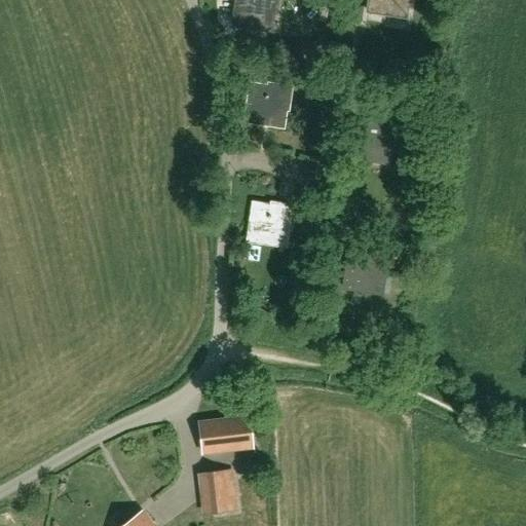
[(254,11),(274,13),(275,0),(234,0),(232,26),(252,29),(254,11)]
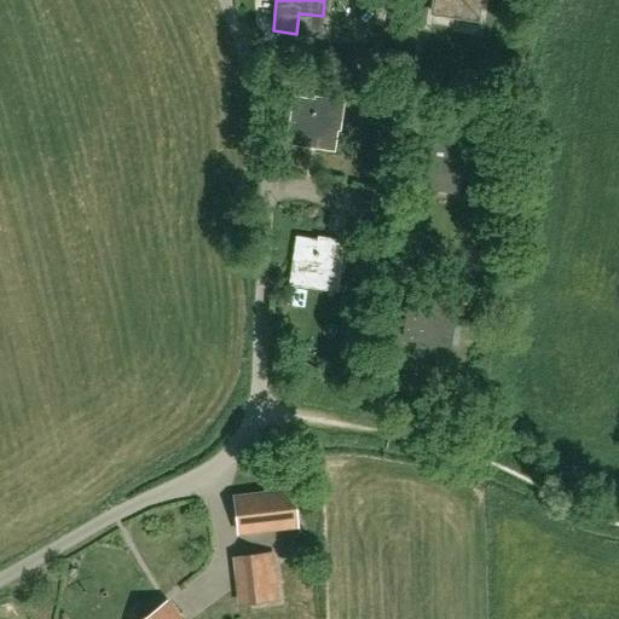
[(434,0),(433,13),(456,17),(455,21),(480,23),(482,0),(434,0)]
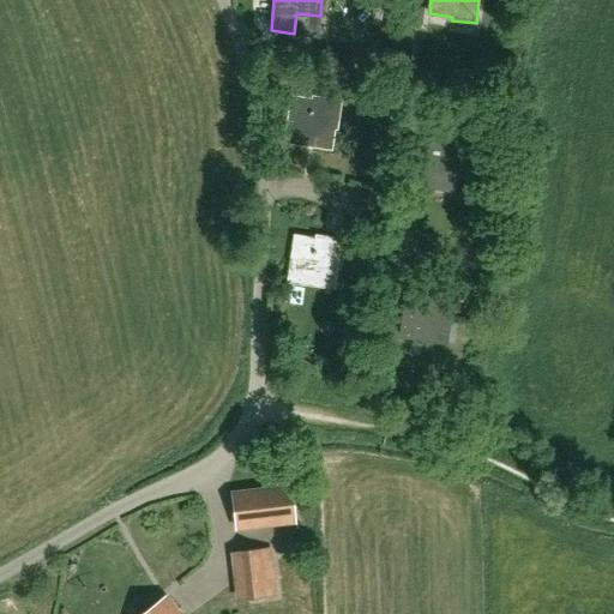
[(311,126),(335,128),(338,103),(312,100),(312,102),(292,98),(286,143),(308,145),(311,126)]
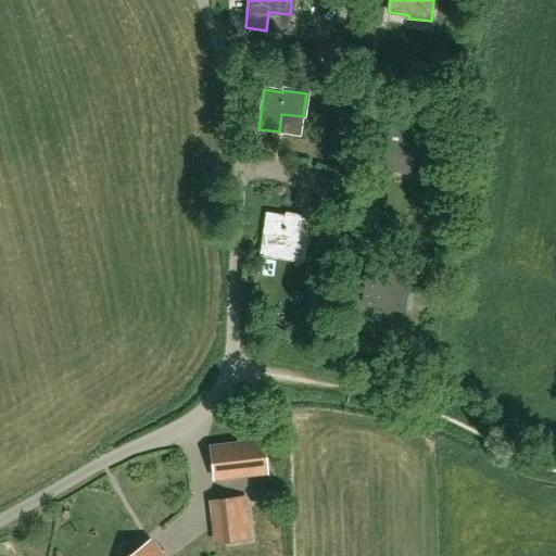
[(406,154),(428,158),(431,134),(407,130),(406,133),(389,129),(382,169),(403,173),(406,154)]
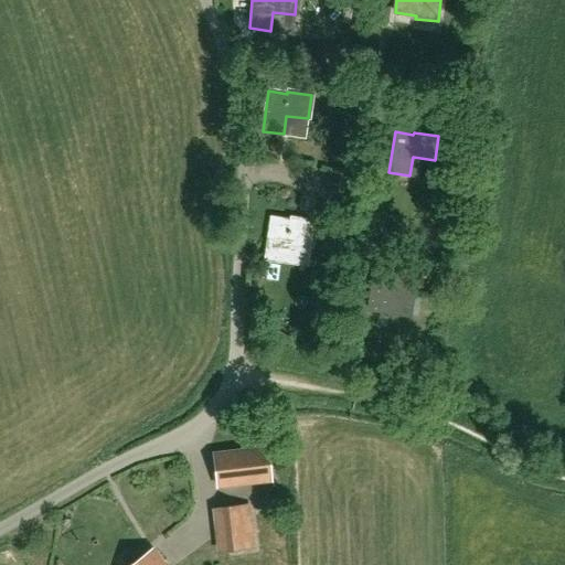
[(289,243),(311,246),(315,223),(290,219),(290,221),(272,219),(265,258),(286,262),(289,243)]
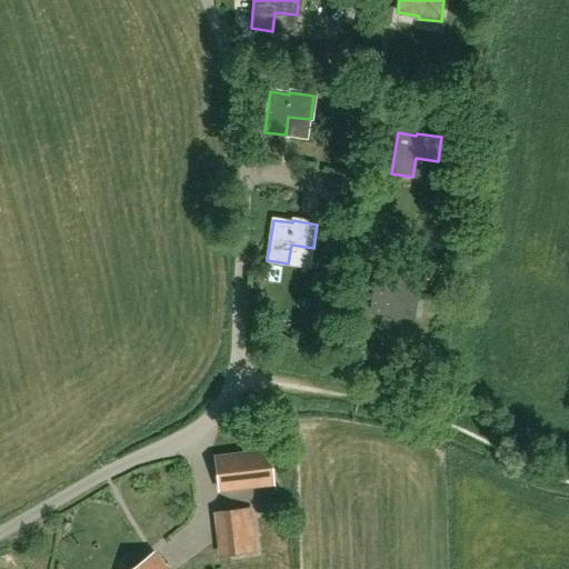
[(417,299),(421,276),(396,272),(396,275),(377,271),(371,312),(392,315),(395,297),(417,299)]
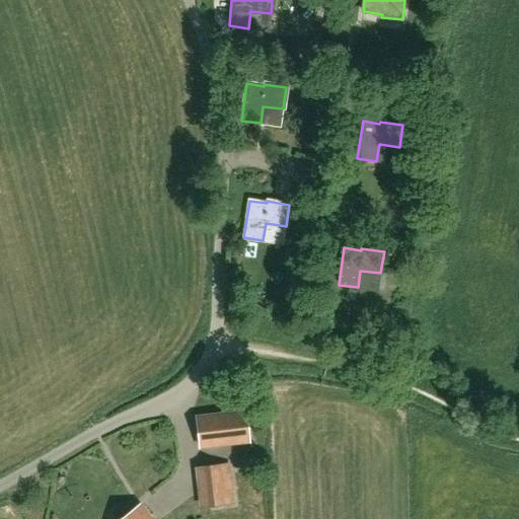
[(230,414),(233,443),(249,441),(245,412),(230,414)]
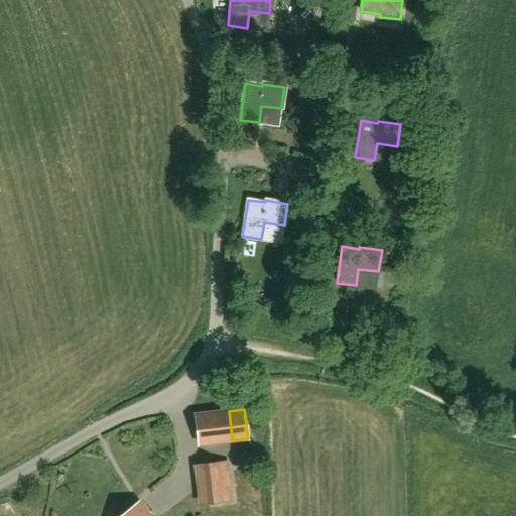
[(199,444),(232,440),(229,411),(196,415),(199,444)]
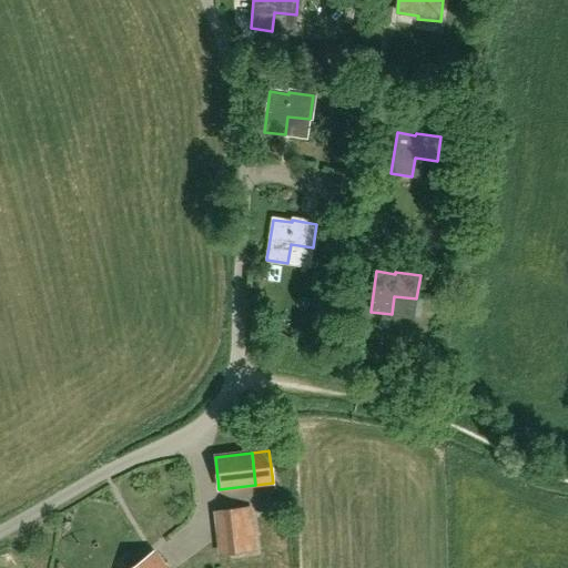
[(247,504),(211,505),(214,549),(251,547),(247,504)]
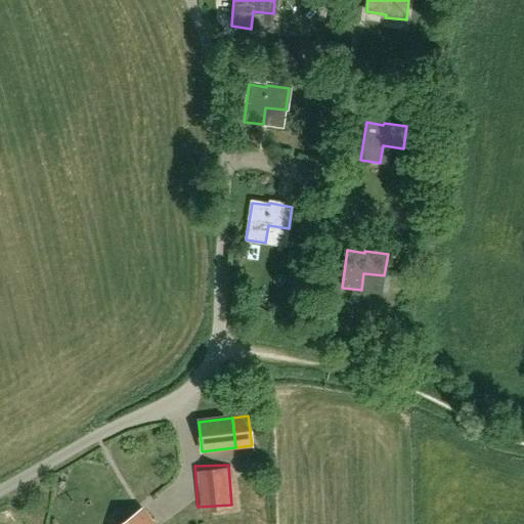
[(148,523),(139,511),(121,523),(148,523)]
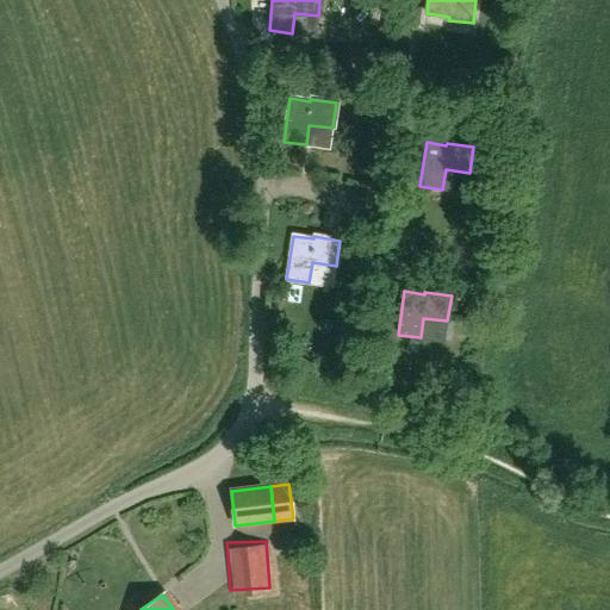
All buildings are outlined.
